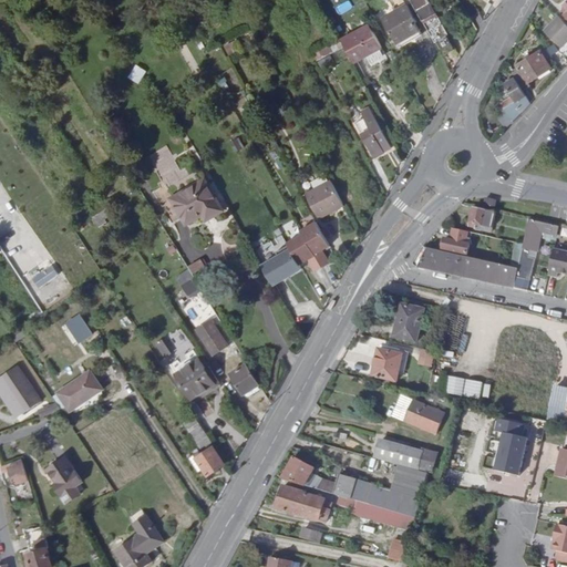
[(416,0),(414,2),(439,45),(452,38),(430,0),(416,0)]
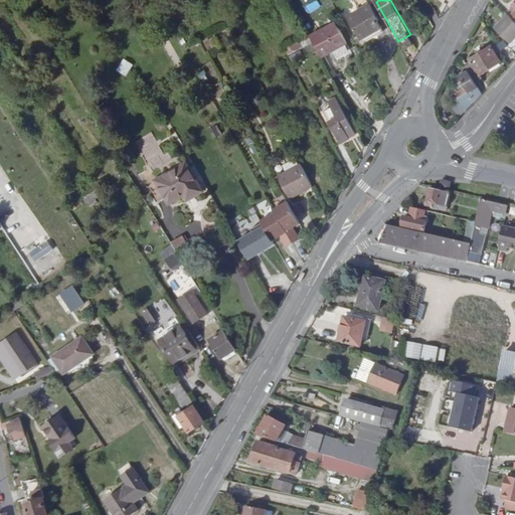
[(309,12),(319,6),(316,1),(306,6),(309,12)]
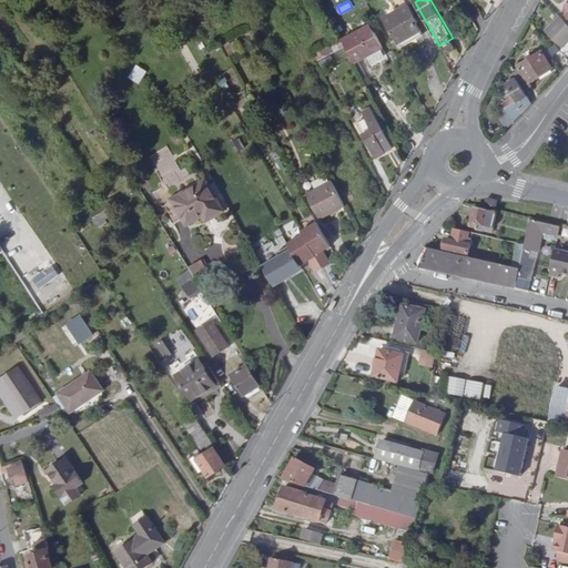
[(424,34),(417,22),(418,21),(411,7),(401,12),(401,14),(388,21),(401,43),(415,37),(416,39),(424,34)]
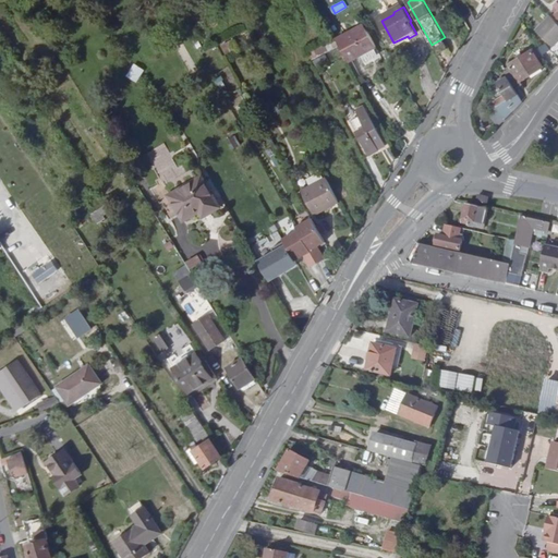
[(554,47),(557,41),(557,22),(552,16),(537,32),(554,47)]
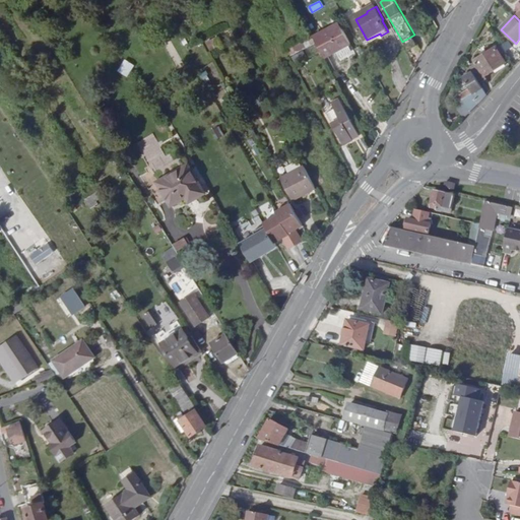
[(340,21),(314,35),(316,40),(325,56),(350,42),(340,21)]
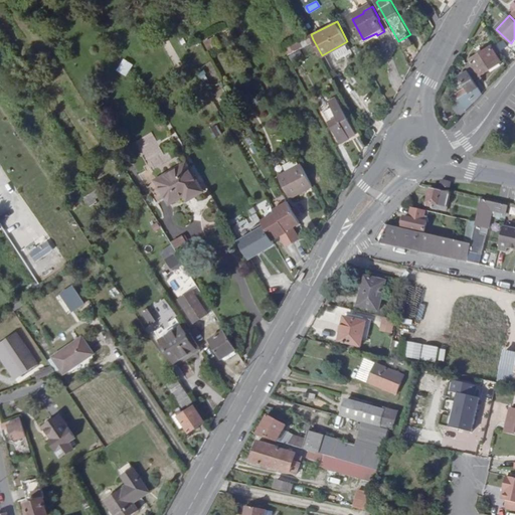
[(469,59),(464,62),(469,70),(474,78),(481,73),(479,69),(487,65),(487,66),(498,60),(489,43),(468,56),(469,59)]
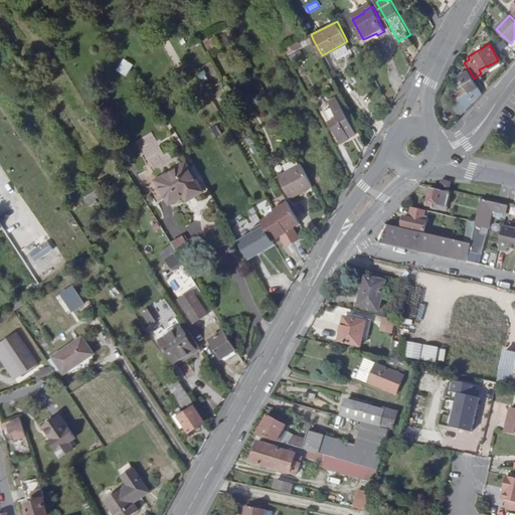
[(297,48),(289,52),(292,58),(300,54),(297,48)]
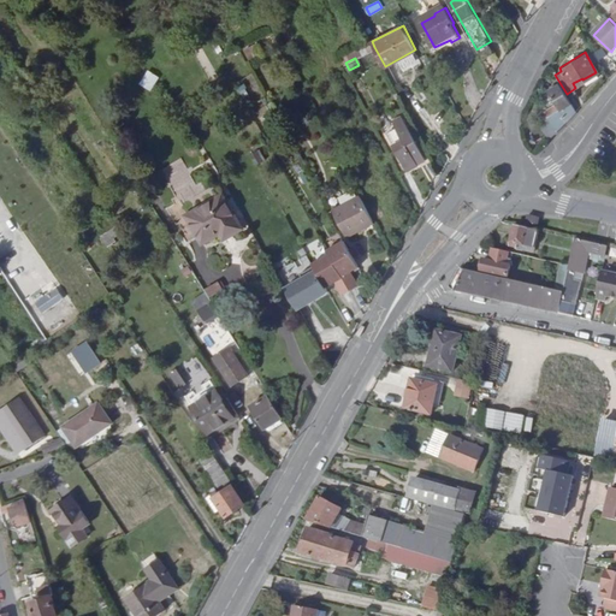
[(147,70),(137,84),(149,92),(158,77),(147,70)]
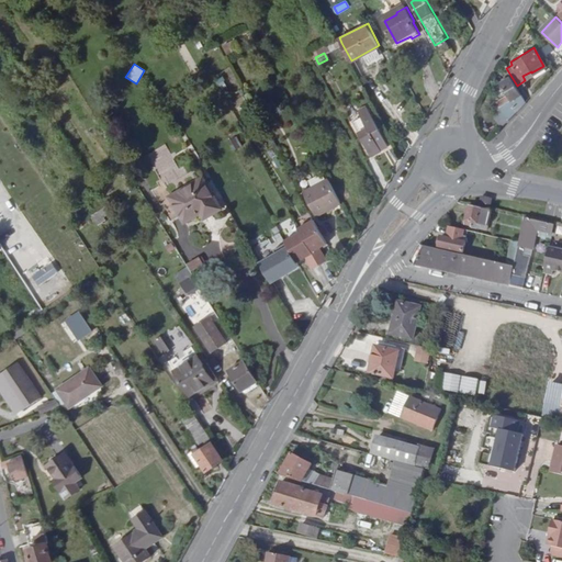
[(512,99),(499,105),(508,121),(526,101),(517,86),(512,77),(502,82),(512,99)]
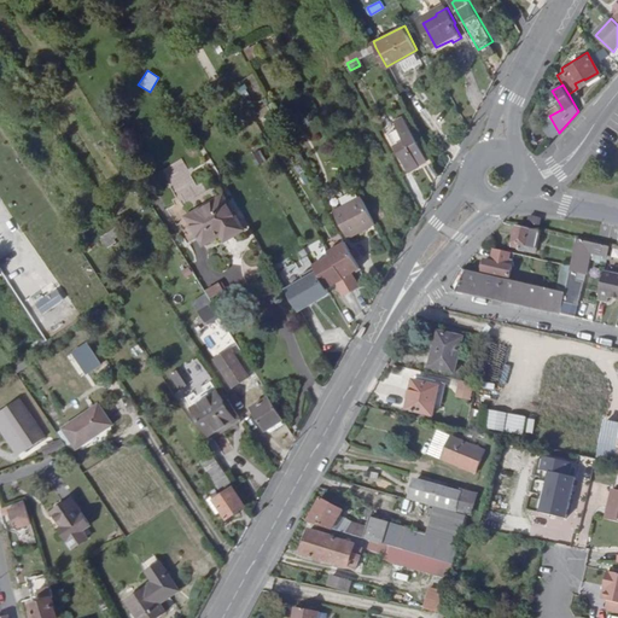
[(408,123),(400,128),(413,152),(421,149),(408,123)]
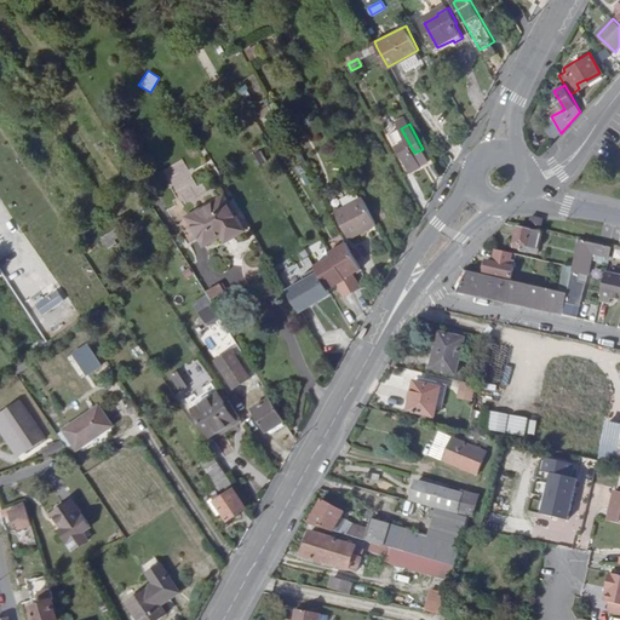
[(414,153),(401,128),(389,135),(405,166),(409,164),(412,168),(419,165),(412,154),(414,153)]
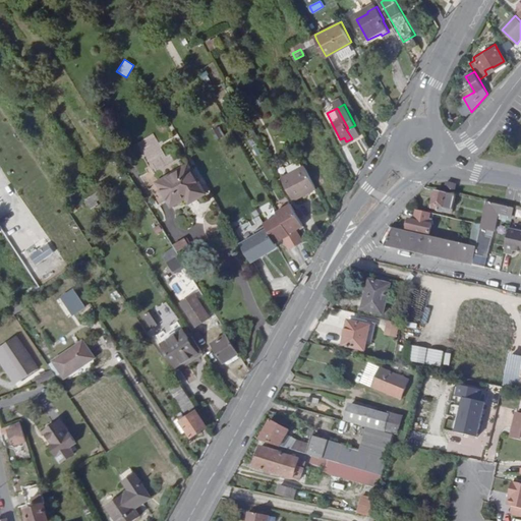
[(216,139),(223,135),(216,122),(209,126),(216,139)]
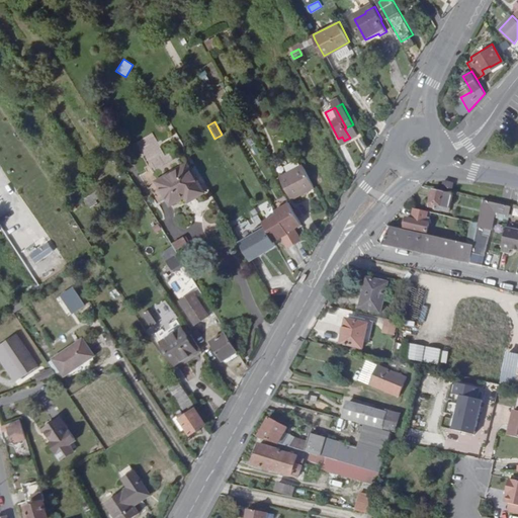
[(346,127),(351,137),(358,134),(353,124),(346,127)]
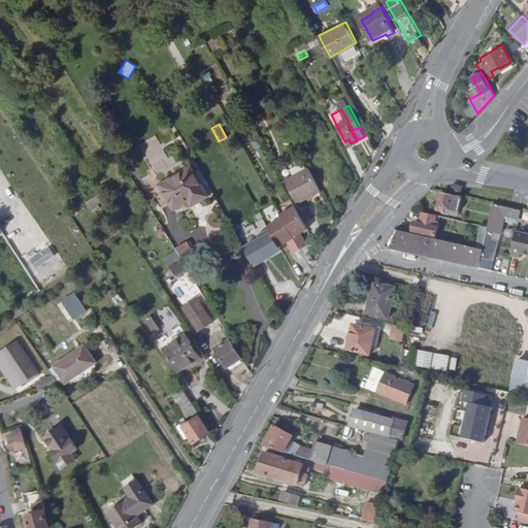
[(155,175),(176,164),(171,155),(167,158),(156,135),(138,144),(155,175)]
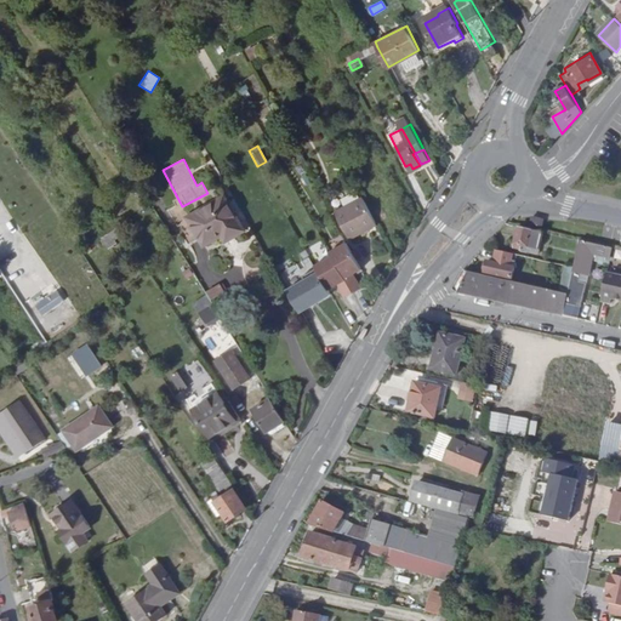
[(306,178),(312,175),(306,165),(300,167),(306,178)]
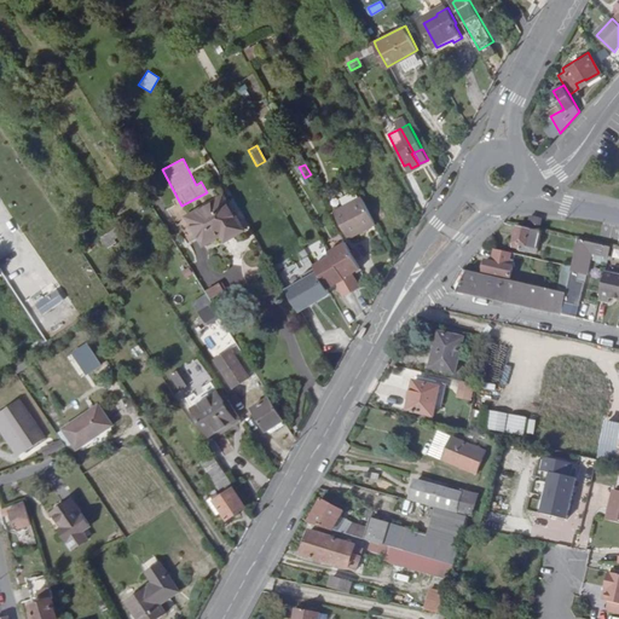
[(230,230),(232,232),(244,226),(225,194),(213,200),(230,230)]
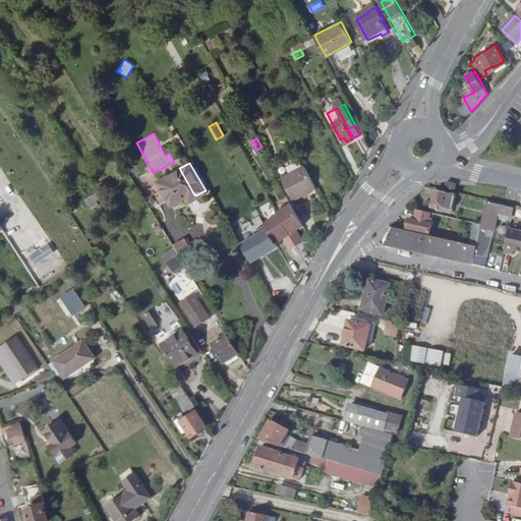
[(294,199),(316,187),(304,164),(282,177),(294,199)]
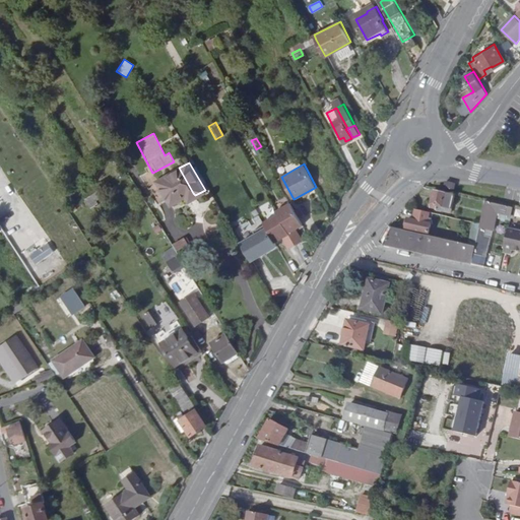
[(157,177),(150,181),(159,196),(166,192),(169,197),(172,202),(188,193),(189,196),(193,193),(179,168),(158,179),(157,177)]
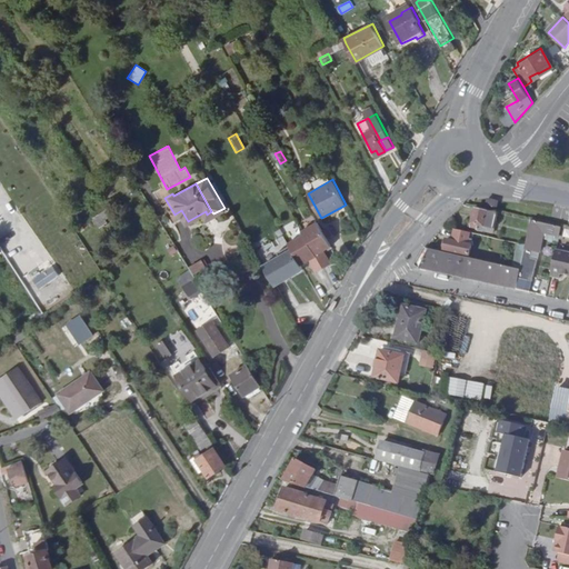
[(173,215),(175,215),(165,198),(165,199),(173,215)]
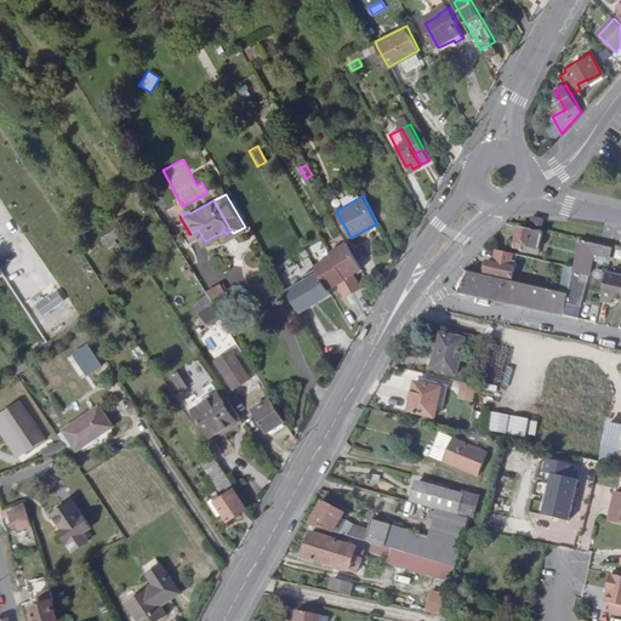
[(543,226),(545,218),(534,216),(533,223),(543,226)]
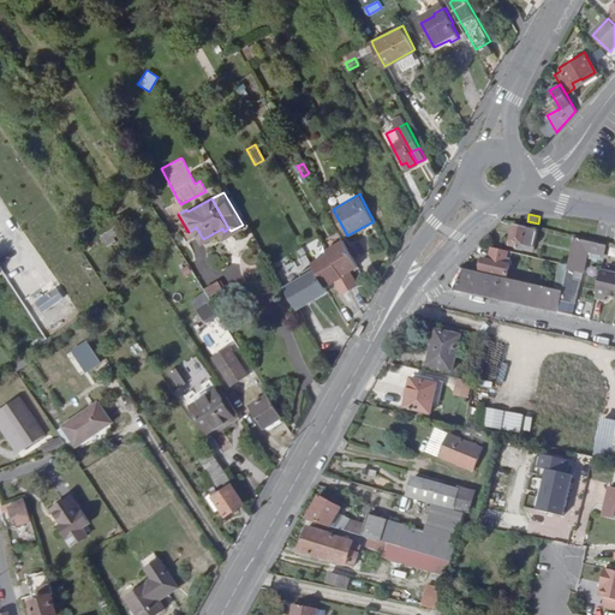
[(120,222),(109,228),(114,237),(125,230),(120,222)]
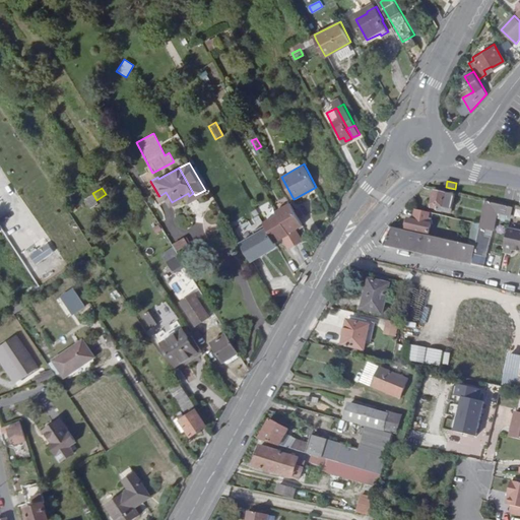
[(457,194),(436,189),(432,207),(438,209),(439,206),(453,209),(457,194)]
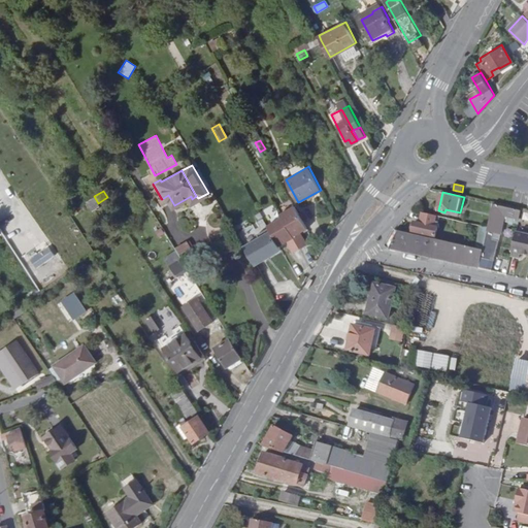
[(168,195),(162,199),(165,203),(171,200),(168,195)]
